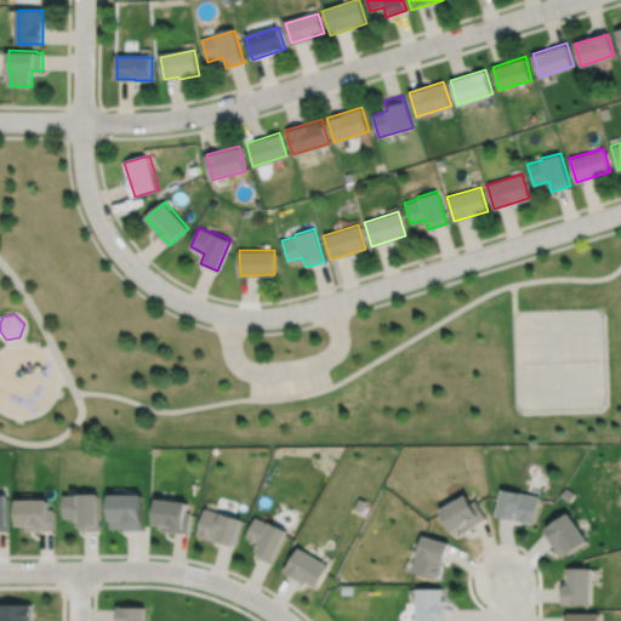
[(109,495),(109,520),(110,520),(110,528),(124,528),(124,530),(142,530),(142,495),(137,495),(137,490),(126,490),(126,495),(109,495)]
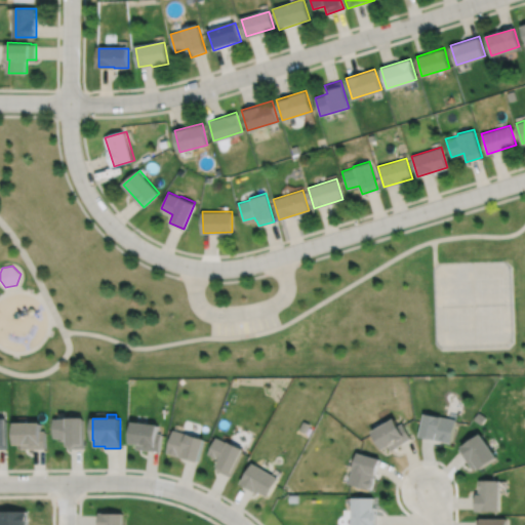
[(423,414),(418,437),(451,444),(455,420),(423,414)]
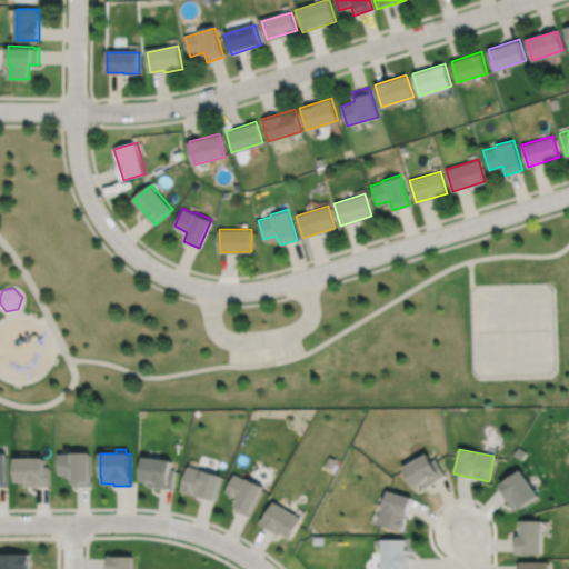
[(58,453),(58,475),(67,473),(67,477),(72,477),(72,483),(73,483),(73,486),(90,486),(90,452),(71,452),(72,453),(58,453)]
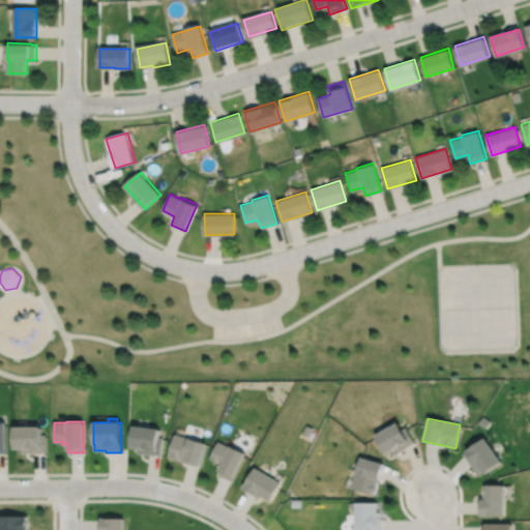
[(374,437),(385,455),(391,451),(394,455),(415,443),(406,428),(402,430),(398,422),(374,437)]
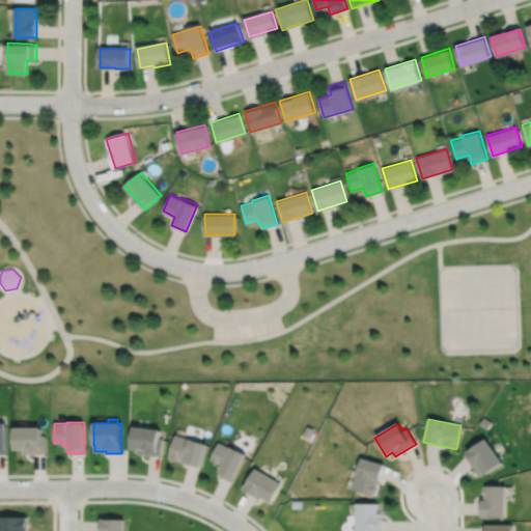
[(308,425),(304,435),(310,438),(314,428),(308,425)]
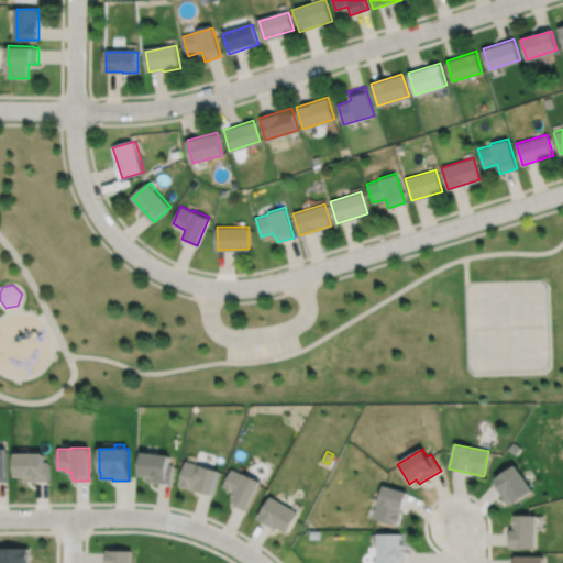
[(142,452),(140,475),(147,476),(146,481),(172,484),(174,464),(168,464),(169,455),(142,452)]
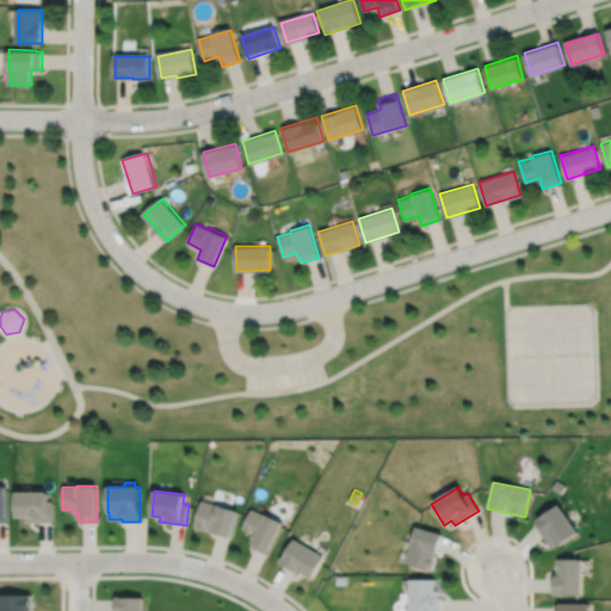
[(16,493),(16,517),(25,517),(25,523),(53,522),(53,501),(48,501),(48,492),(16,493)]
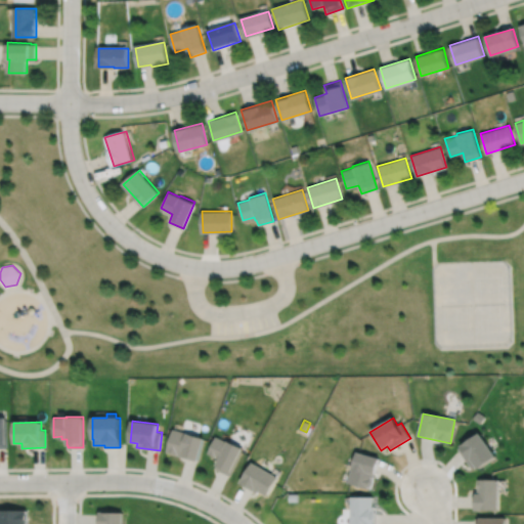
[(174,429),(167,451),(198,461),(205,438),(174,429)]
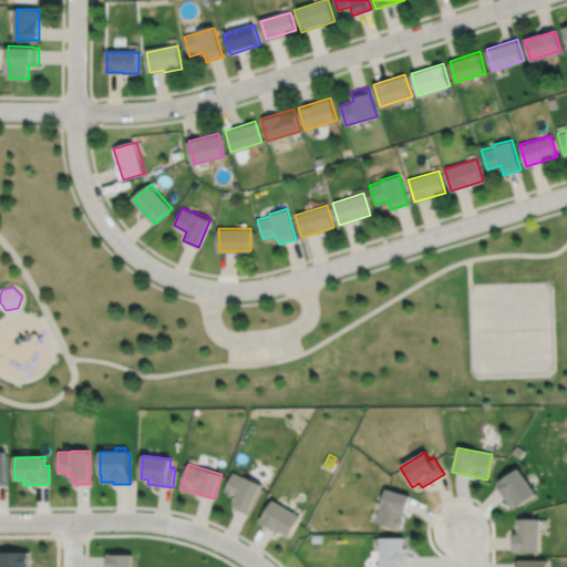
[(495,485),(512,507),(515,505),(517,508),(537,494),(518,468),(495,485)]
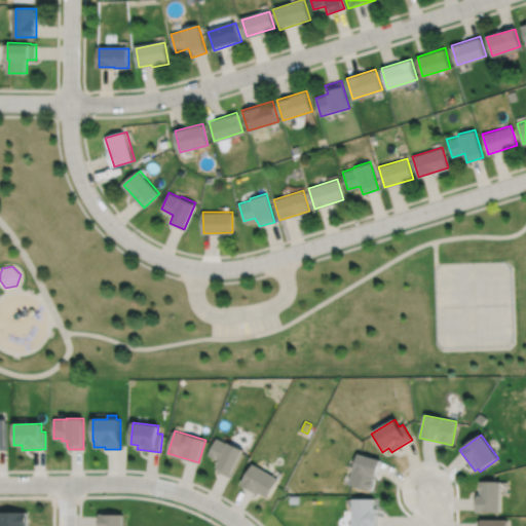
[(217,438),(210,455),(221,460),(216,471),(231,478),(245,449),(229,442),(229,443),(217,438)]
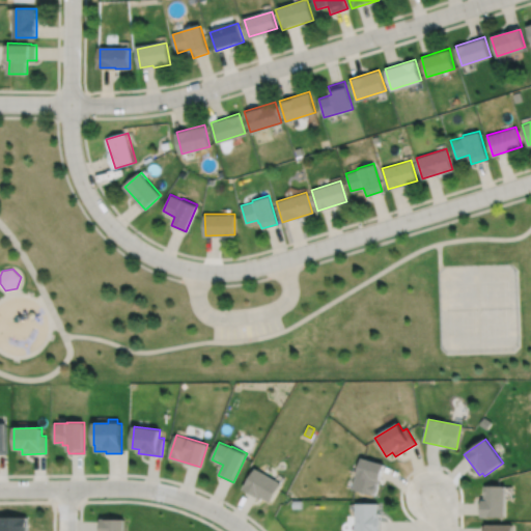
[(361,458),(352,490),(375,497),(384,465),(361,458)]
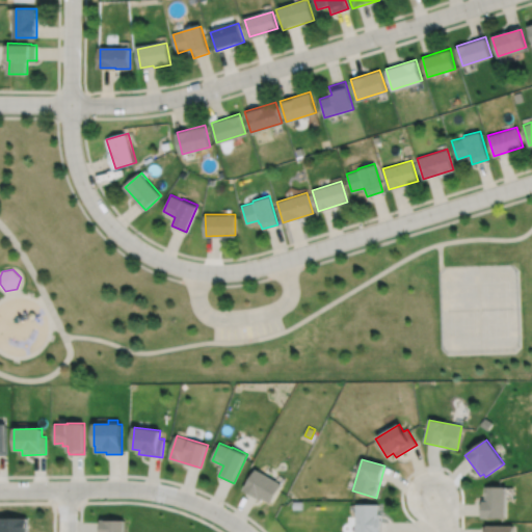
[(257,469),(244,489),(263,501),(264,499),(272,503),(284,484),(257,469)]
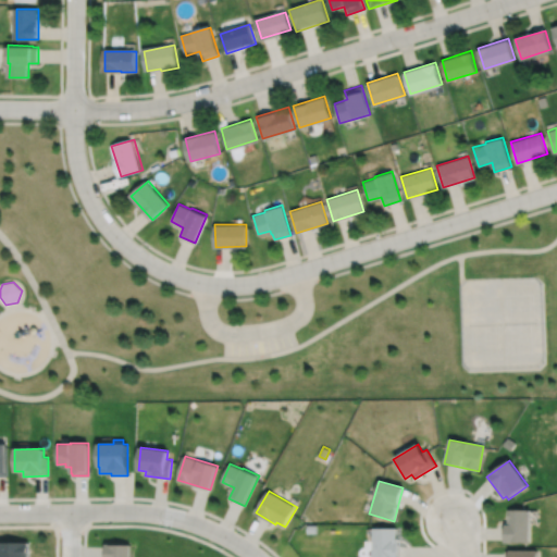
[(508,510),(508,525),(505,525),(505,543),(530,543),(531,510),(508,510)]
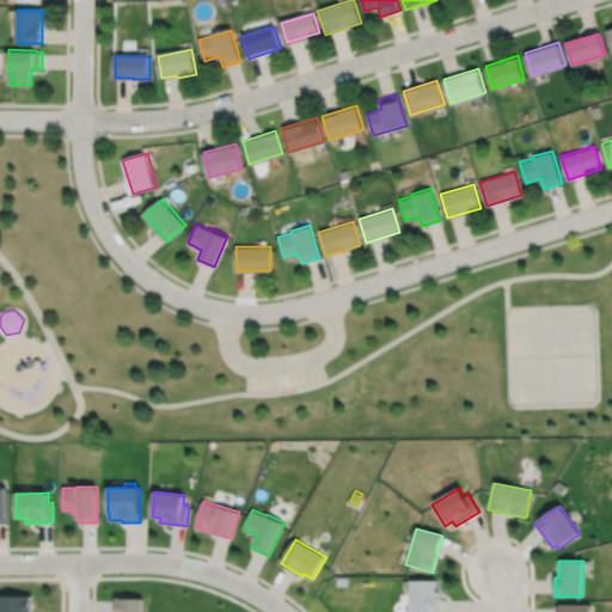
[(338,576),(338,586),(348,586),(348,576),(338,576)]
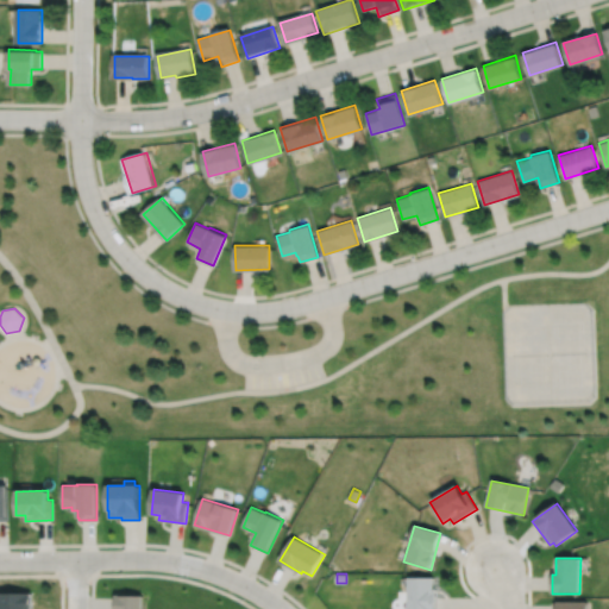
[(410,577),(410,608),(435,608),(435,590),(433,590),(433,577),(410,577)]
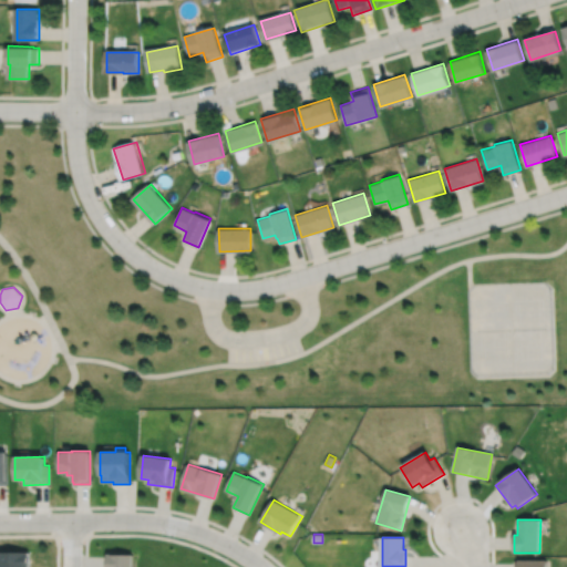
[(0,553),(0,566),(29,566),(29,553),(0,553)]
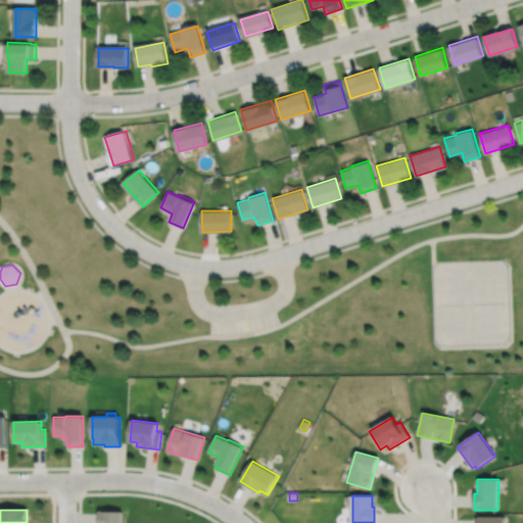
[(99,512),(99,522),(123,522),(123,512),(99,512)]
